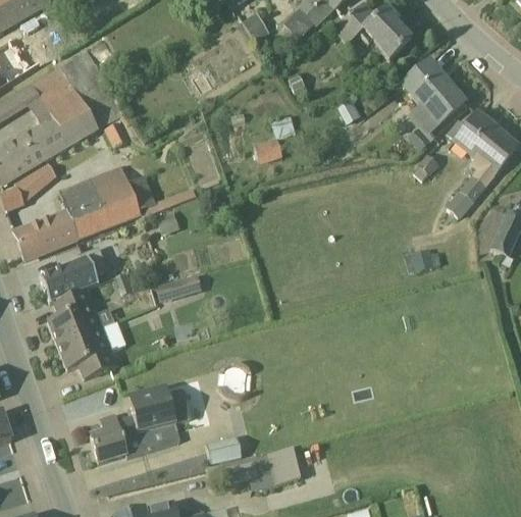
[(0,0),(0,32),(51,1),(50,0),(0,0)]
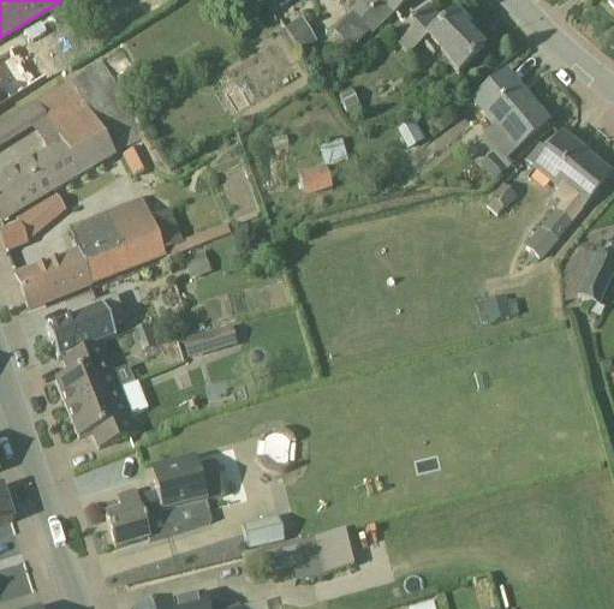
[(266,0),(273,10),(287,0),(266,0)]
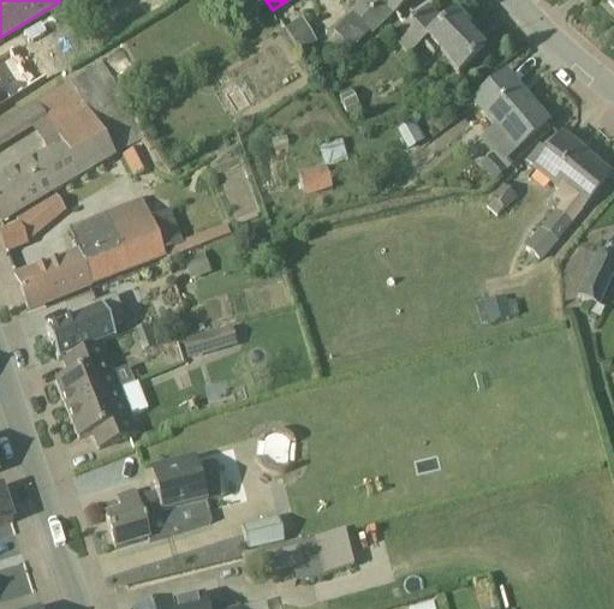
[(364,0),(334,29),(352,47),(393,7),(395,10),(404,0),(364,0)]
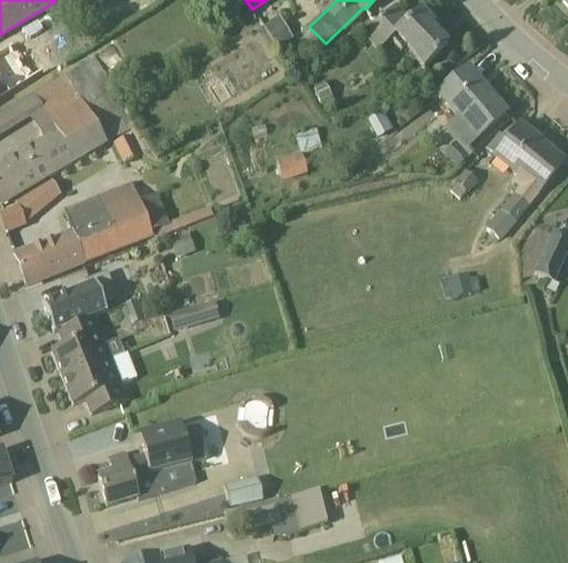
[(430,26),(434,22),(421,9),(409,19),(396,4),(365,31),(379,48),(391,37),(402,49),(406,46),(425,66),(447,46),(430,26)]
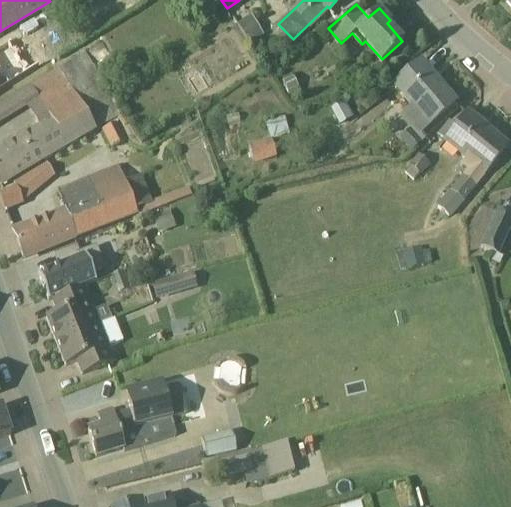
[(265,32),(255,16),(252,12),(237,21),(240,25),(250,41),(265,32)]
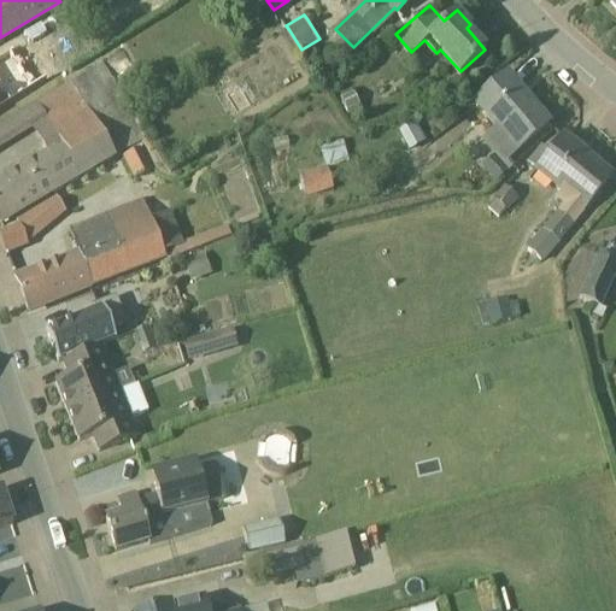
[(104,60),(36,101),(60,141),(36,157),(0,178),(0,217),(1,221),(16,212),(56,188),(148,133),(104,60)]
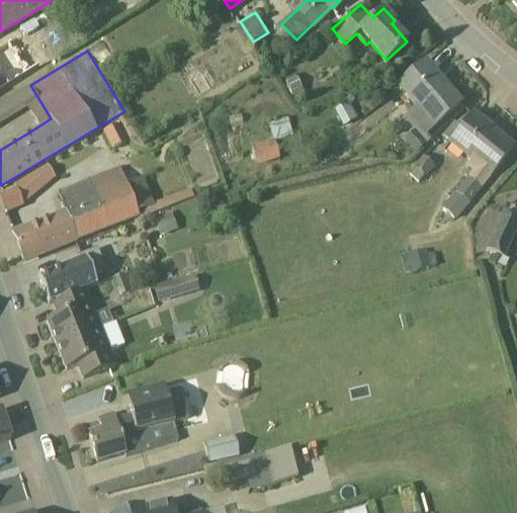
[(100,62),(106,72),(113,68),(107,58),(100,62)]
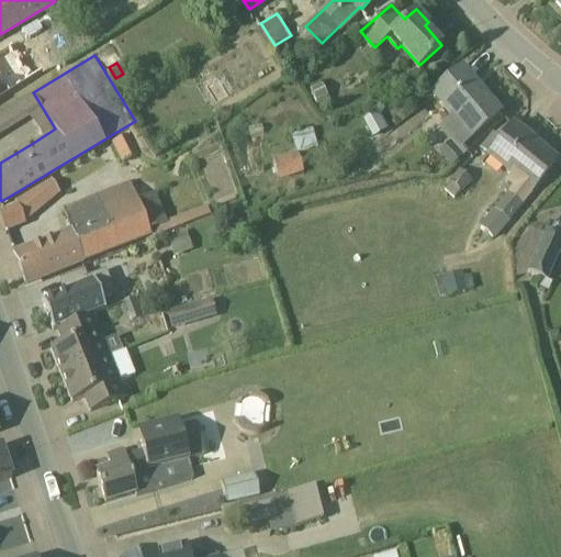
[(480,85),(477,87),(459,67),(434,88),(453,112),(439,125),(463,154),(470,148),(463,141),(471,133),(472,134),(501,109),(480,85)]
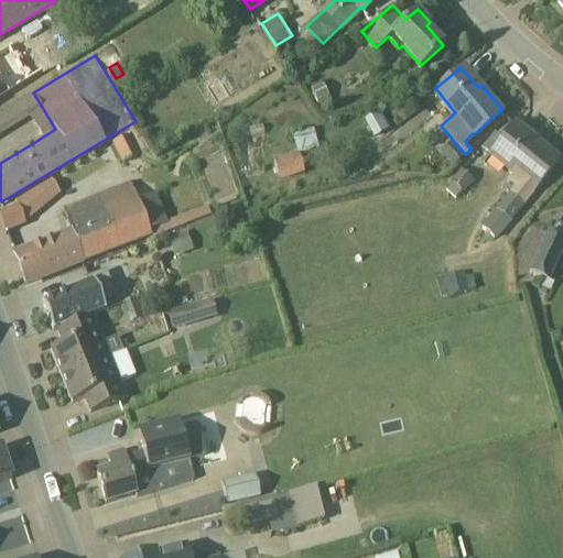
[(312,86),(317,98),(329,93),(324,80),(312,86)]
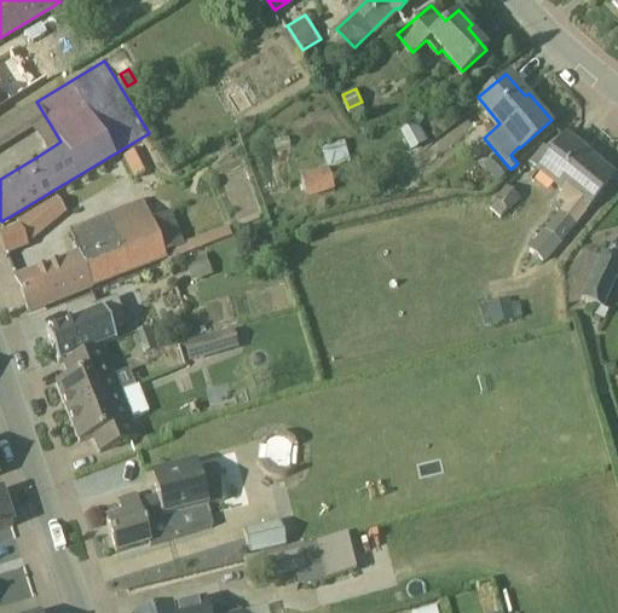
[(400,127),(411,148),(428,139),(419,119),(400,127)]
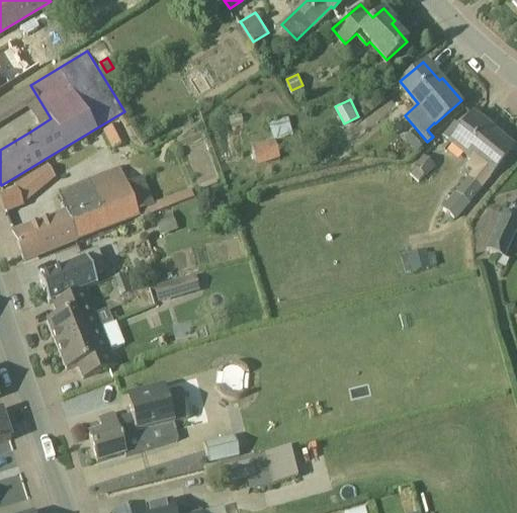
[(514,144),(472,111),(450,139),(471,156),(466,162),(474,168),(456,190),(456,191),(451,198),(462,206),(468,199),(470,201),(483,186),(490,176),(490,175),(492,172),(514,144)]
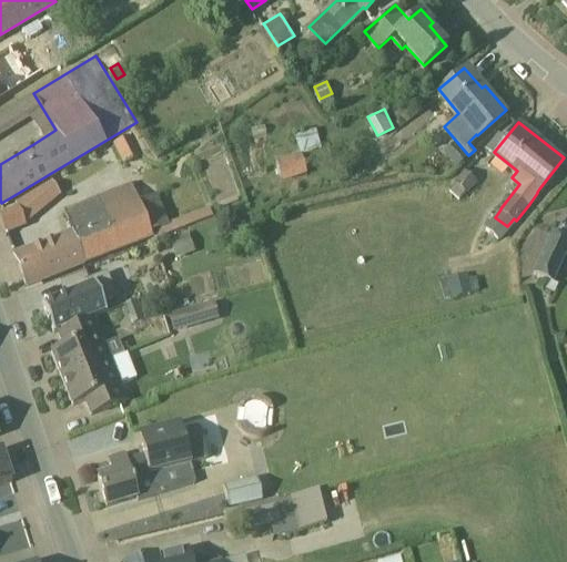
[(132,130),(114,140),(124,160),(142,151),(132,130)]
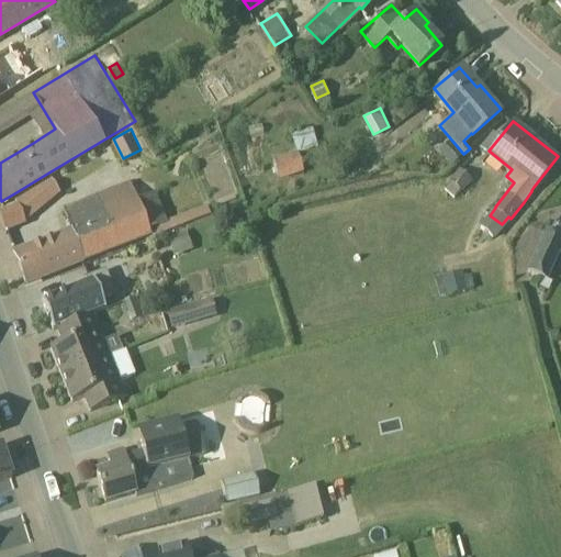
[(449,138),(438,148),(451,163),(462,154),(449,138)]
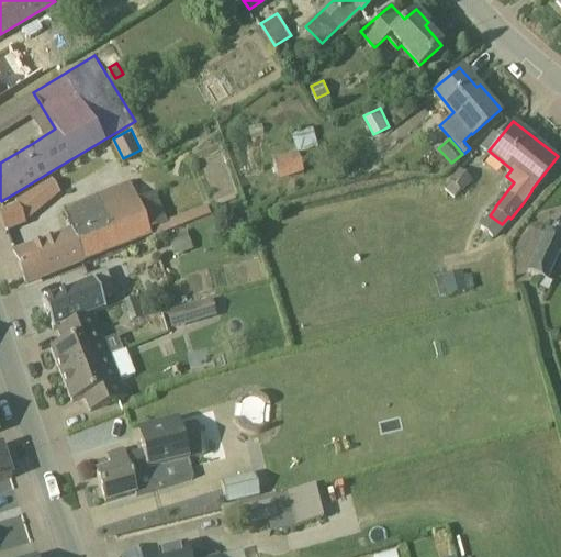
[(304,166),(300,151),(275,157),(279,173),(304,166)]
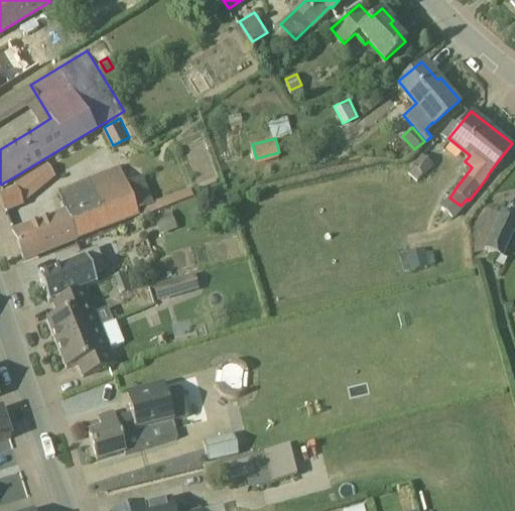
[(433,162),(421,151),(411,162),(425,173),(433,162)]
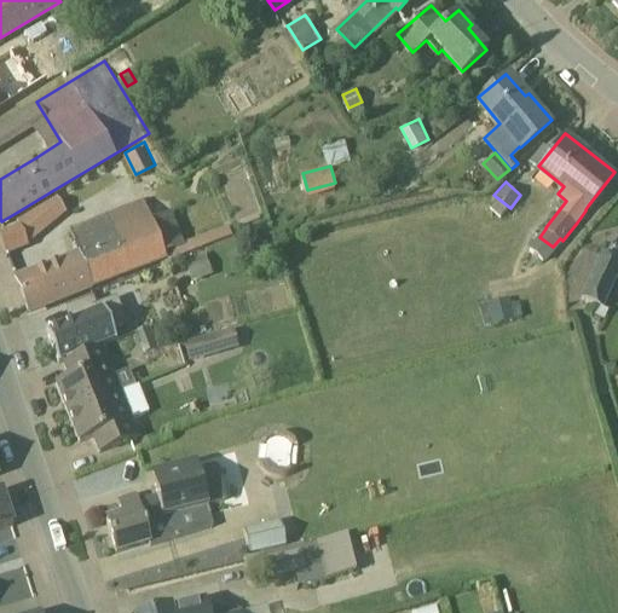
[(166,250),(152,215),(145,197),(71,226),(82,252),(17,277),(29,308),(167,254),(166,250)]
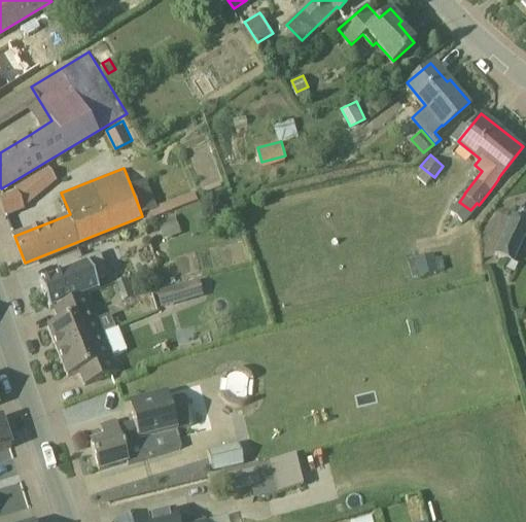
[(144,218),(198,198),(194,188),(156,203),(146,177),(131,183),(144,218)]
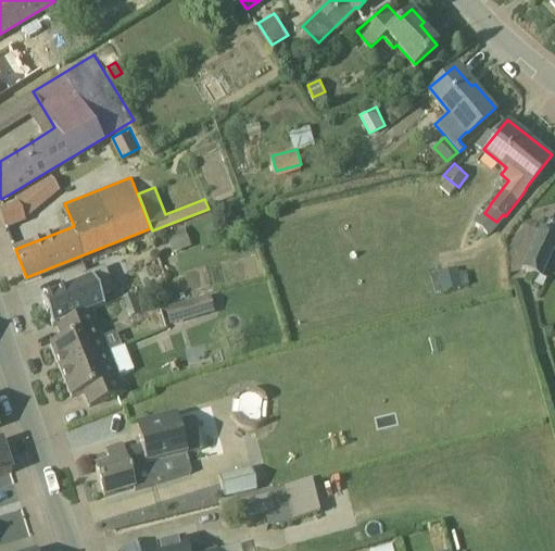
[(0,210),(5,224),(26,216),(19,200),(0,208),(0,210)]
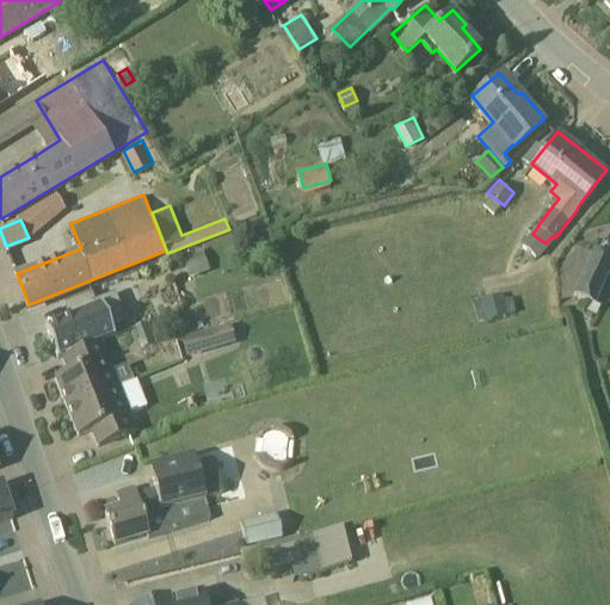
[(609,253),(596,247),(574,291),(579,292),(578,297),(580,298),(578,302),(597,312),(602,302),(596,300),(609,269),(609,253)]
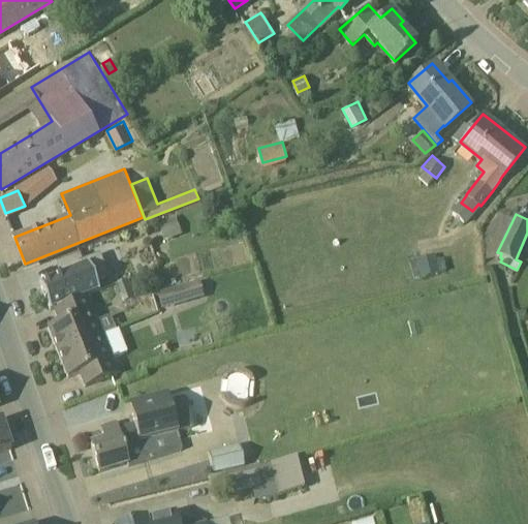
[(176,215),(158,222),(164,239),(182,232),(176,215)]
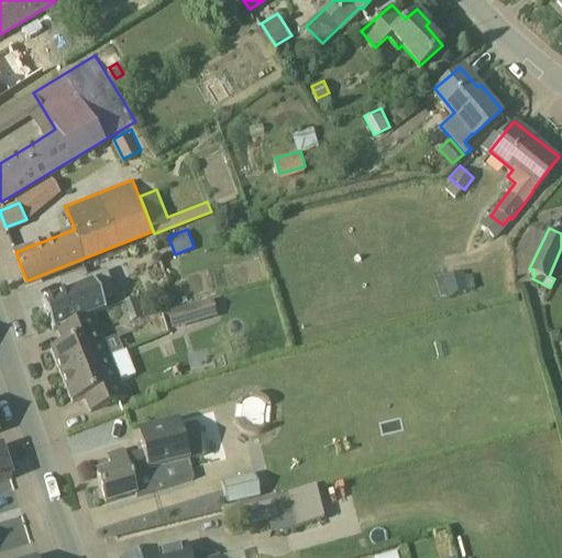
[(43,298),(54,327),(58,326),(94,312),(107,307),(102,294),(116,288),(107,266),(88,274),(86,266),(61,276),(65,290),(43,298)]
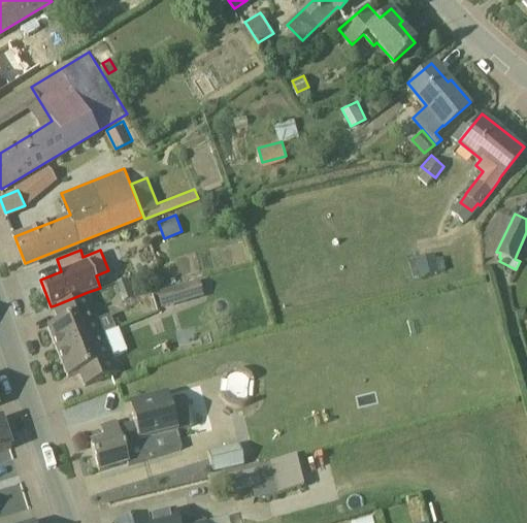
[(419,264),(410,266),(414,275),(447,267),(443,255),(435,257),(433,251),(417,256),(419,264)]
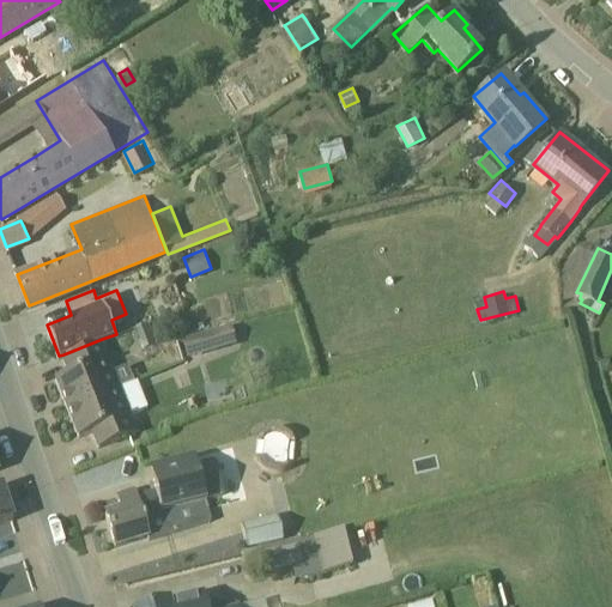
[(137,326),(145,346),(157,341),(149,321),(137,326)]
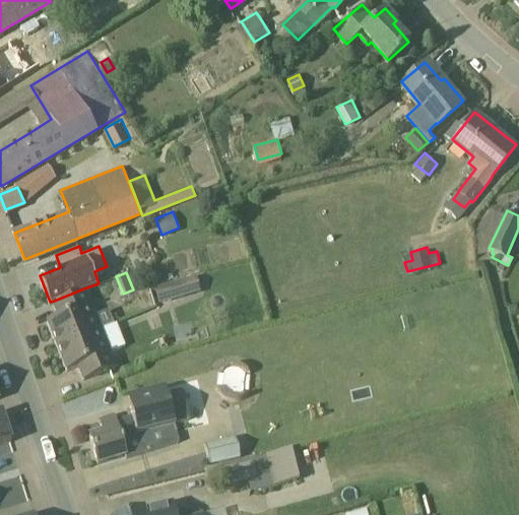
[(184,277),(155,285),(159,301),(188,293),(184,277)]
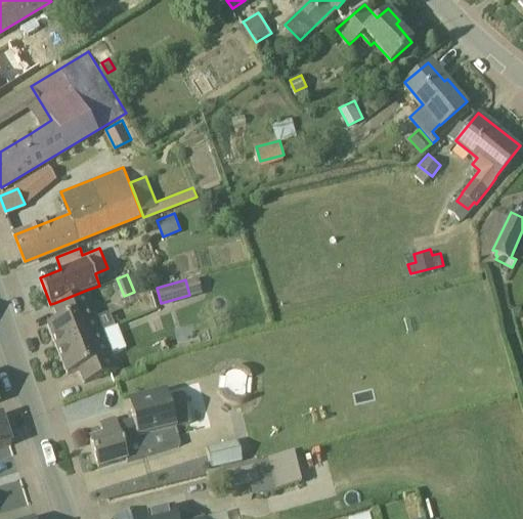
[(54,303),(60,316),(48,321),(58,346),(101,329),(115,323),(110,311),(96,316),(87,290),(54,303)]
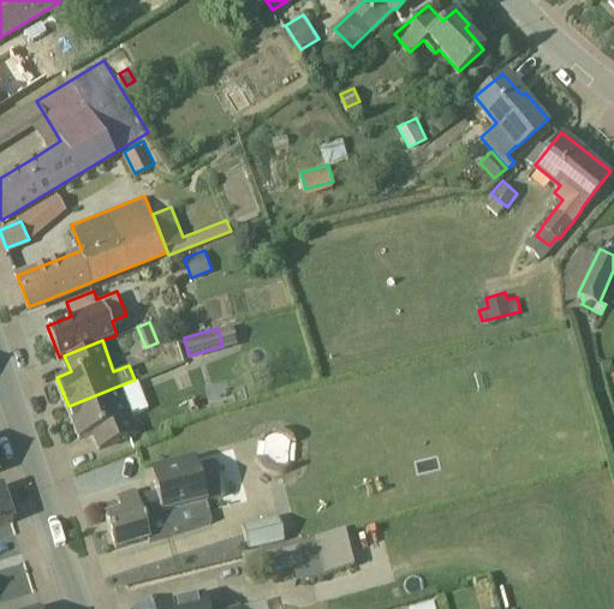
[(119,386),(69,406),(81,436),(94,430),(100,446),(137,431),(126,401),(119,386)]
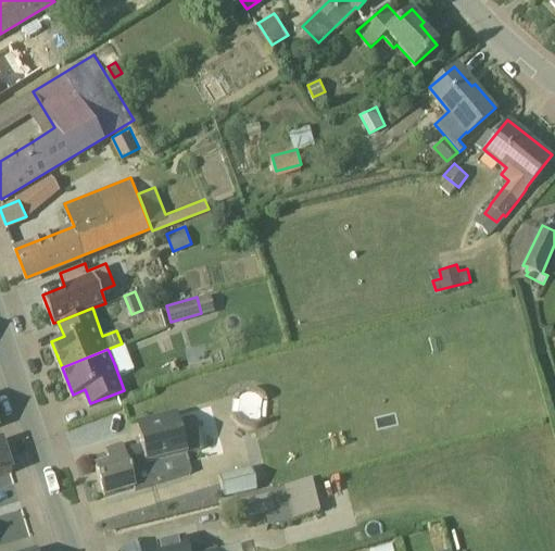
[(203,442),(197,422),(194,413),(178,418),(178,417),(137,429),(143,450),(127,454),(123,441),(108,447),(111,459),(97,464),(105,493),(135,485),(136,487),(192,470),(189,459),(186,449),(188,449),(187,448),(203,442)]
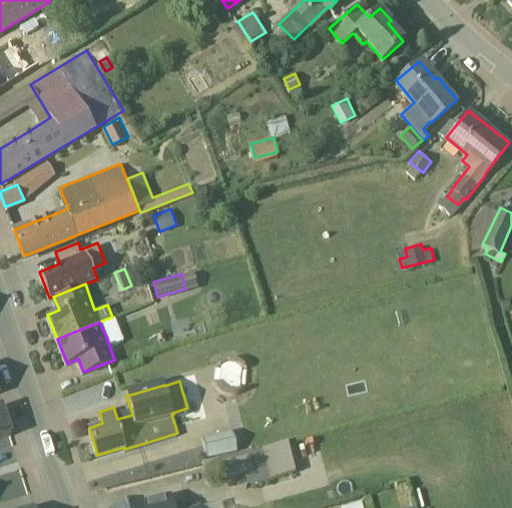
[(0,436),(11,433),(12,433),(3,404),(0,404),(0,436)]
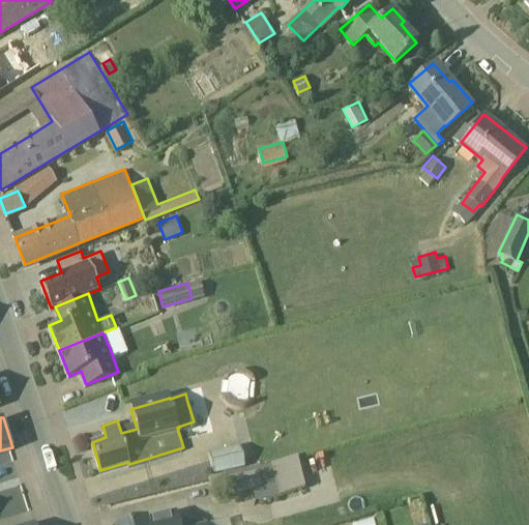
[(214,472),(246,464),(240,442),(208,449),(214,472)]
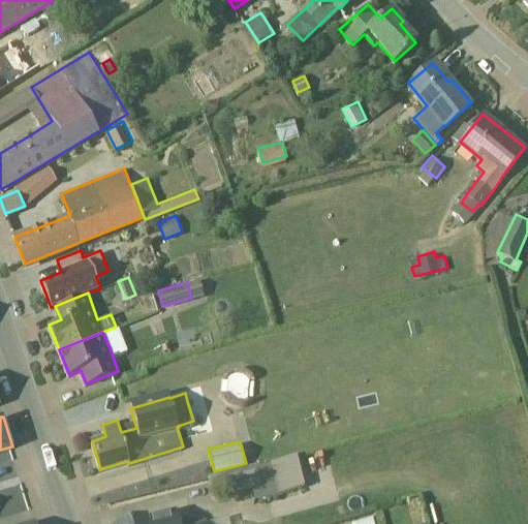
[(297,454),(211,476),(215,491),(251,482),(255,496),(305,485),(297,454)]
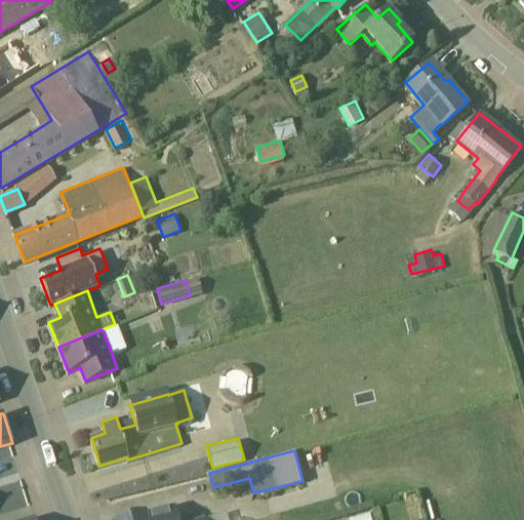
[(204,519),(202,511),(185,516),(180,503),(146,512),(115,519),(114,519),(204,519)]
